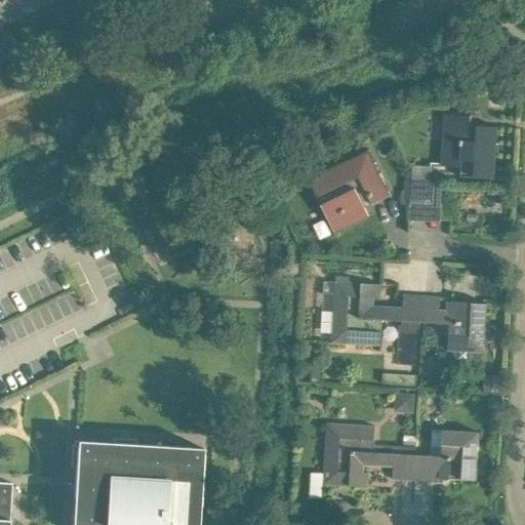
[(446,114),(442,166),(461,167),(460,176),(494,178),(497,127),(471,125),(472,116),(446,114)]
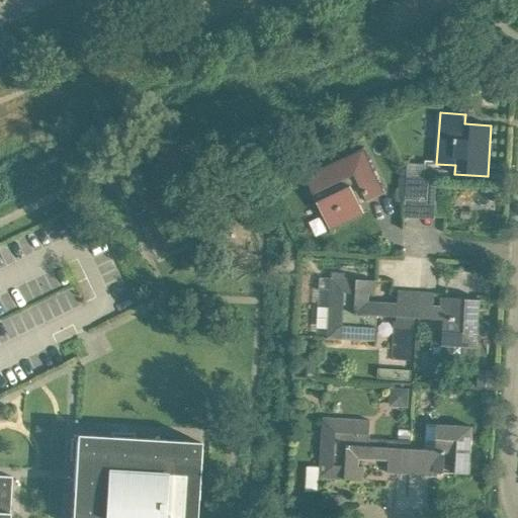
[(359,201),(366,198),(367,201),(384,193),(363,150),(306,177),(331,229),(364,213),(359,201)]
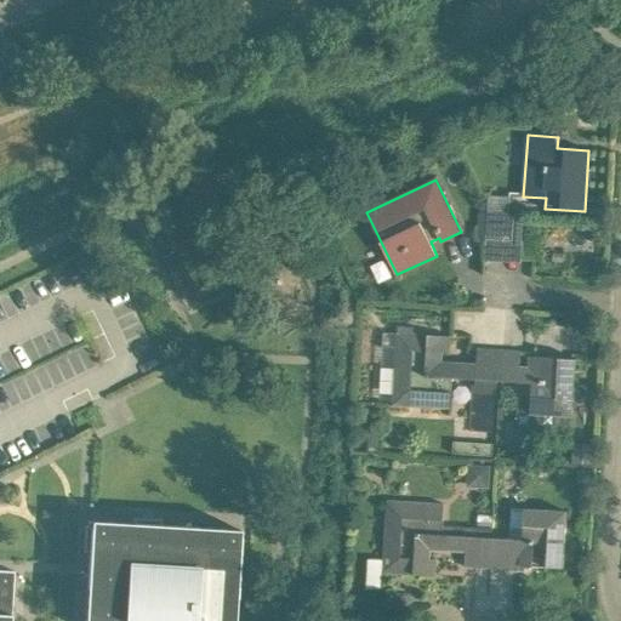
[(511,197),(489,195),(488,212),(486,238),(485,238),(485,262),(500,262),(500,240),(514,241),(516,214),(510,214),(511,197)]
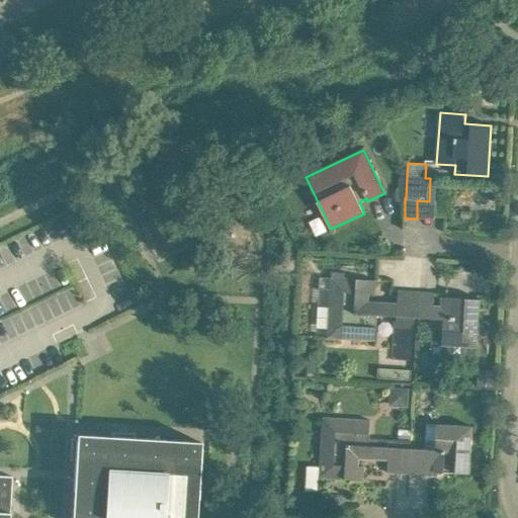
[(162,234),(171,230),(164,217),(152,223),(156,232),(160,230),(162,234)]
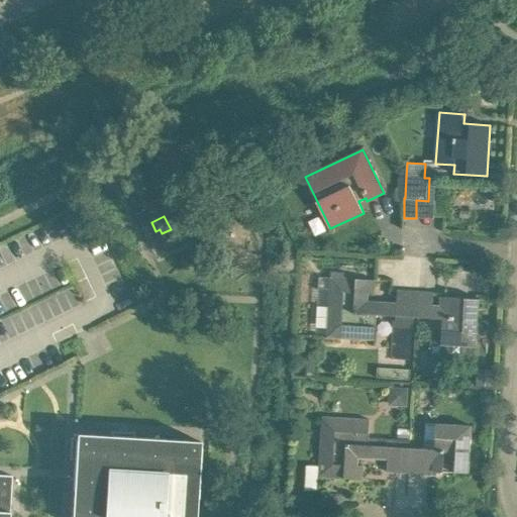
[(389,316),(389,315),(390,306),(364,304),(365,293),(375,294),(375,280),(331,277),(327,337),(375,340),(377,315),(389,316)]
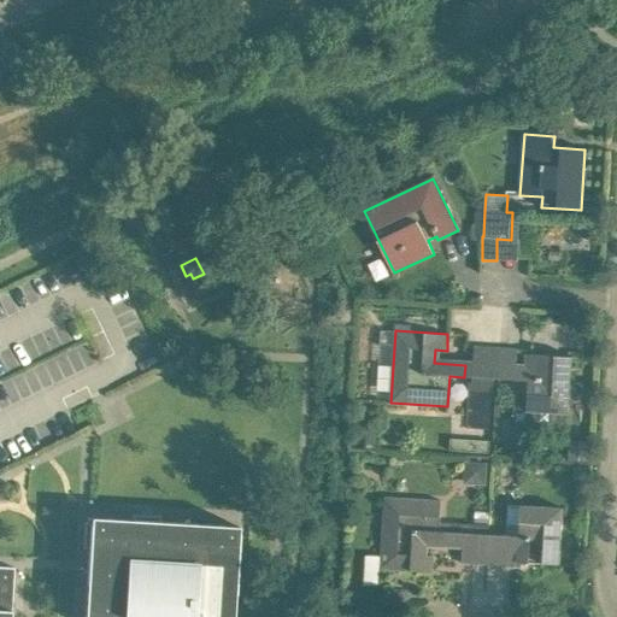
[(88,344),(52,357),(58,376),(94,362),(88,344)]
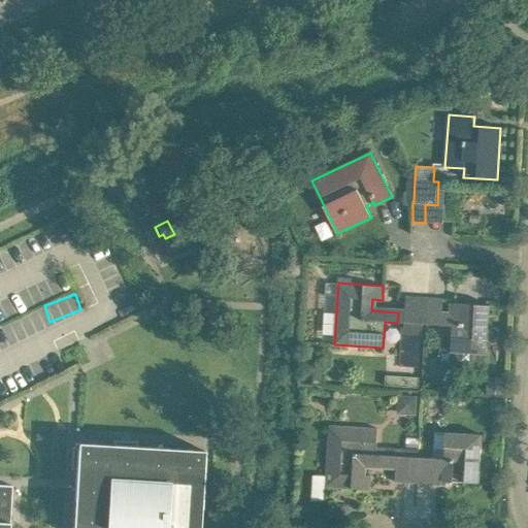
[(401,327),(399,366),(420,368),(423,324),(427,325),(428,298),(406,297),(405,318),(405,323),(404,327),(401,327)]
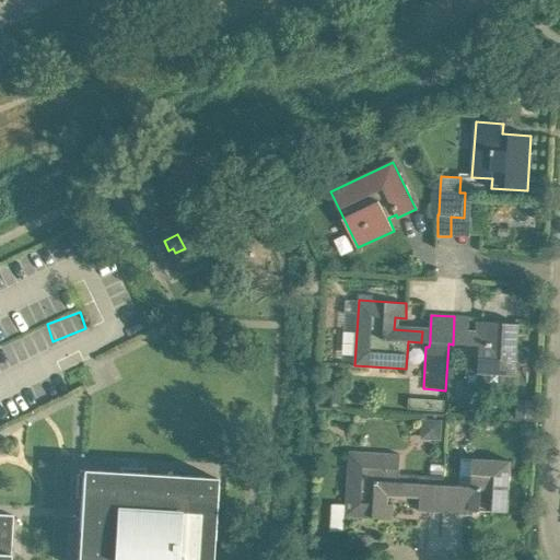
[(454,316),(453,345),(480,346),(479,365),(467,364),(466,384),(486,385),(486,383),(514,384),(514,375),(516,375),(520,324),(481,322),(481,335),(468,335),(469,317),(454,316)]
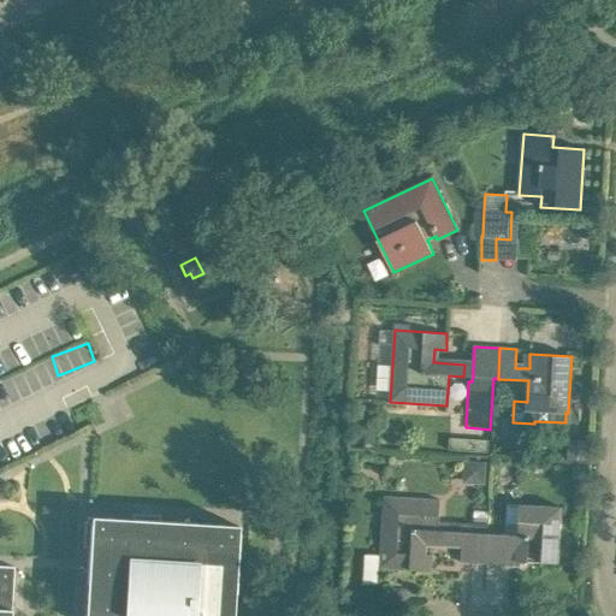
[(568,440),(568,460),(588,461),(588,440),(568,440)]
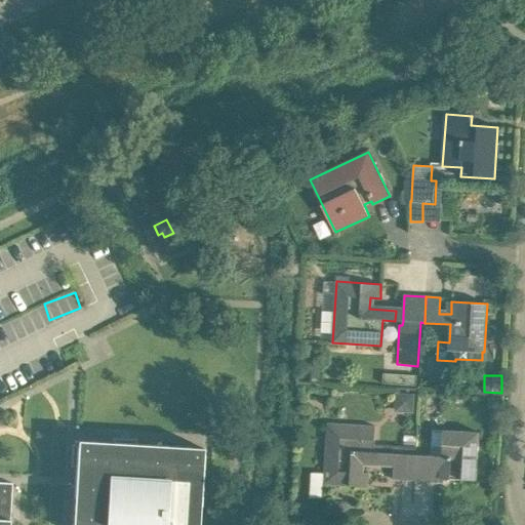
[(397,392),(395,411),(412,413),(414,394),(397,392)]
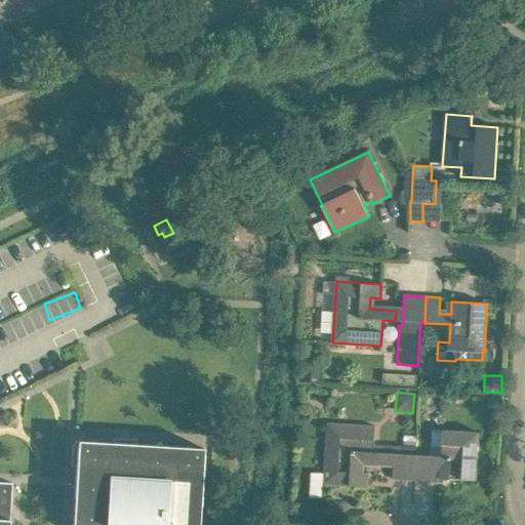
[(499,408),(499,397),(489,396),(488,404),(493,408),(499,408)]
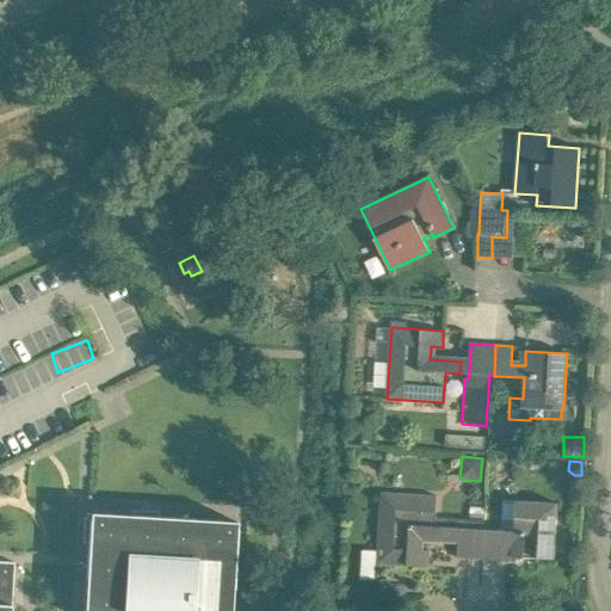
[(450,538),(451,526),(436,525),(438,497),(382,493),(377,563),(429,567),(430,550),(419,550),(420,536),(450,538)]
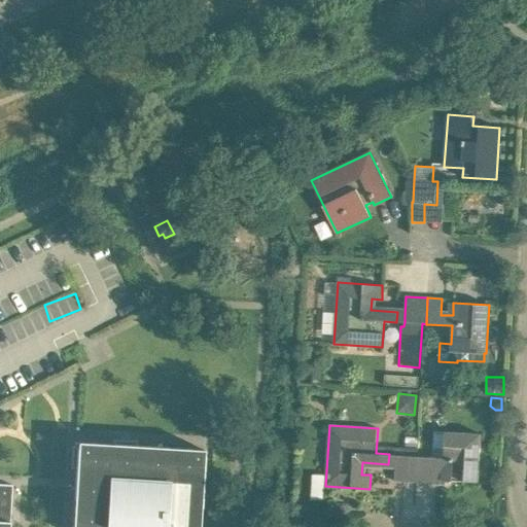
[(481,434),(460,432),(446,431),(444,458),(418,456),(416,482),(438,483),(438,480),(478,483),(481,434)]
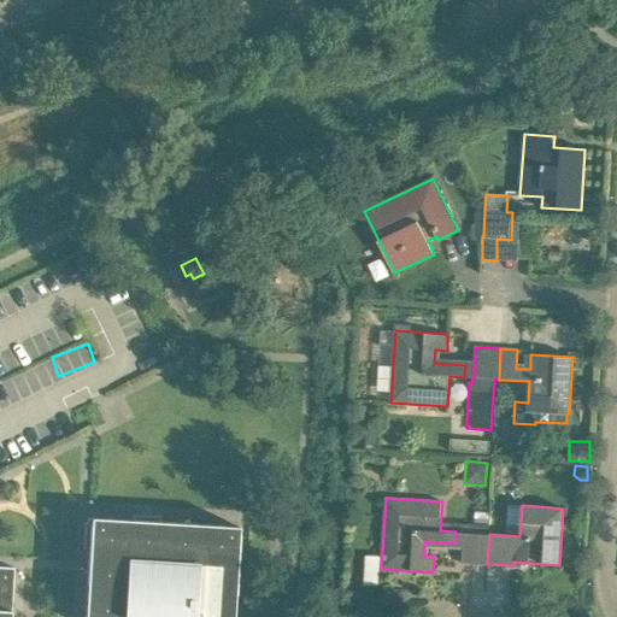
[(464,532),(462,563),(487,564),(489,534),(491,512),(475,511),(474,533),(464,532)]
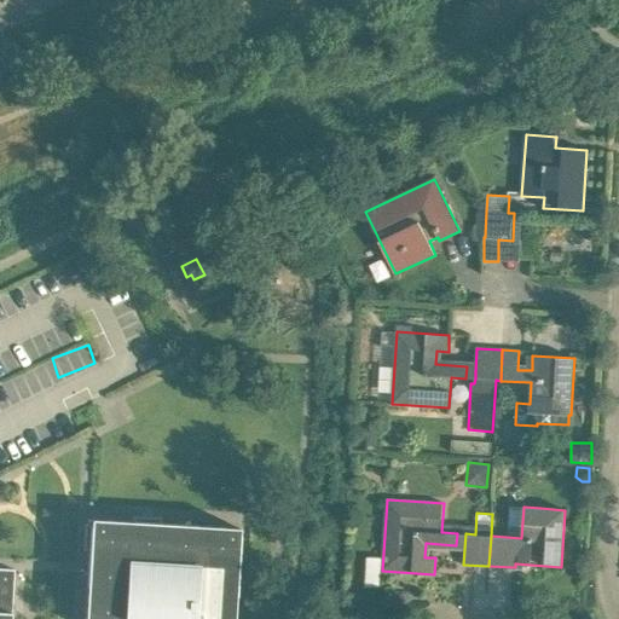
[(0,618),(233,618),(239,527),(161,524),(162,518),(133,516),(133,521),(91,519),(91,524),(85,524),(84,550),(90,550),(85,618),(11,618),(15,570),(0,568),(0,618)]
